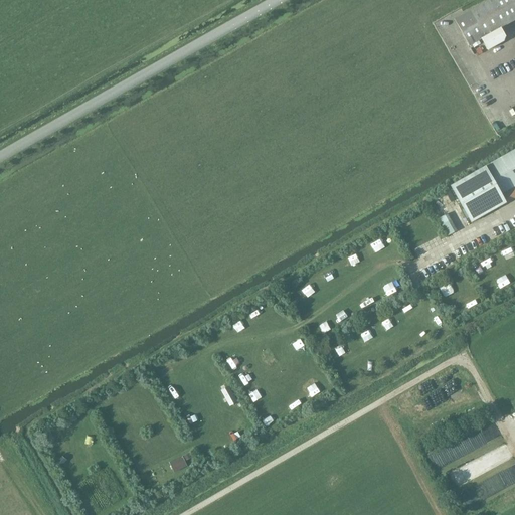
[(514,0),(488,0),(454,19),(469,46),(484,37),(490,49),(507,40),(508,35),(503,27),(514,20),(514,0)]
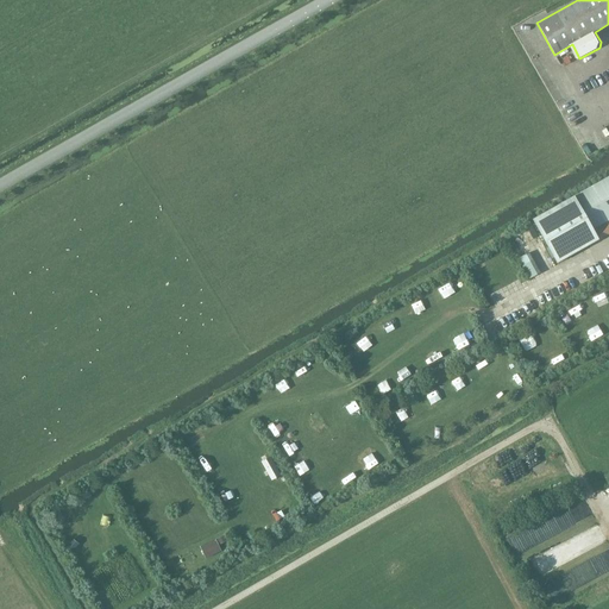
[(594,228),(608,219),(608,176),(575,195),(575,196),(533,219),(558,263),(600,239),(594,228)]
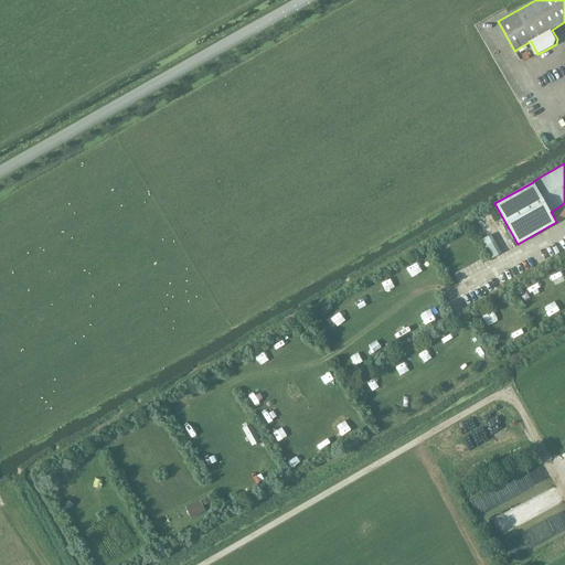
[(564,203),(551,212),(556,222),(564,216),(564,203)]
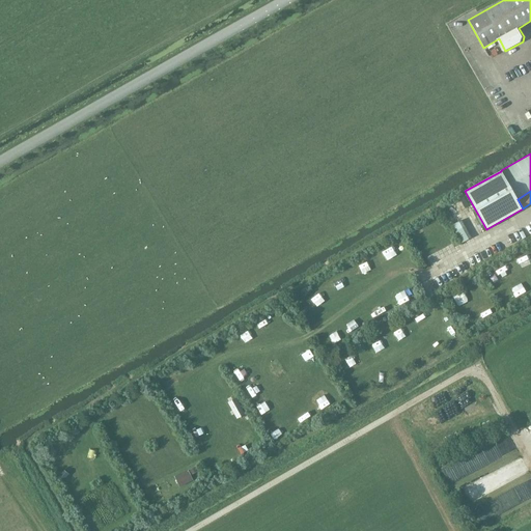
[(456,218),(446,222),(454,241),(464,236),(456,218)]
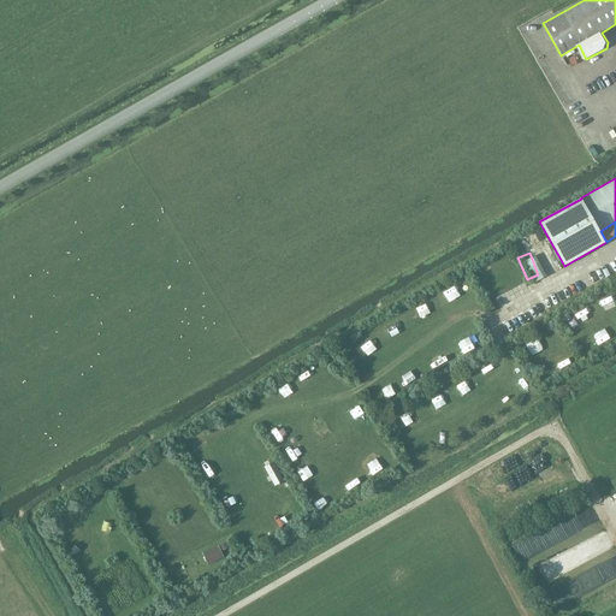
[(439,298),(452,291),(446,280),(433,288),(439,298)]
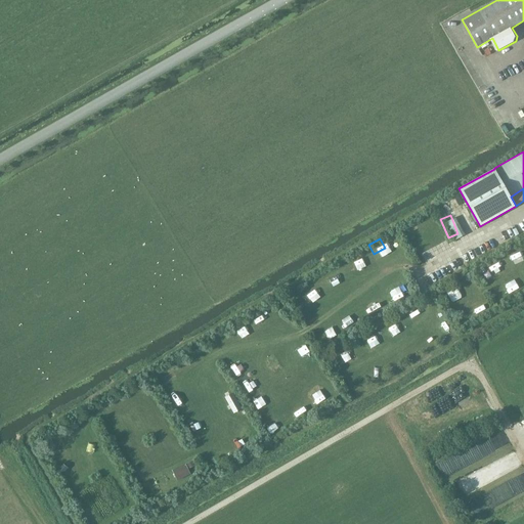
[(505,260),(511,257),(507,249),(500,252),(505,260)]
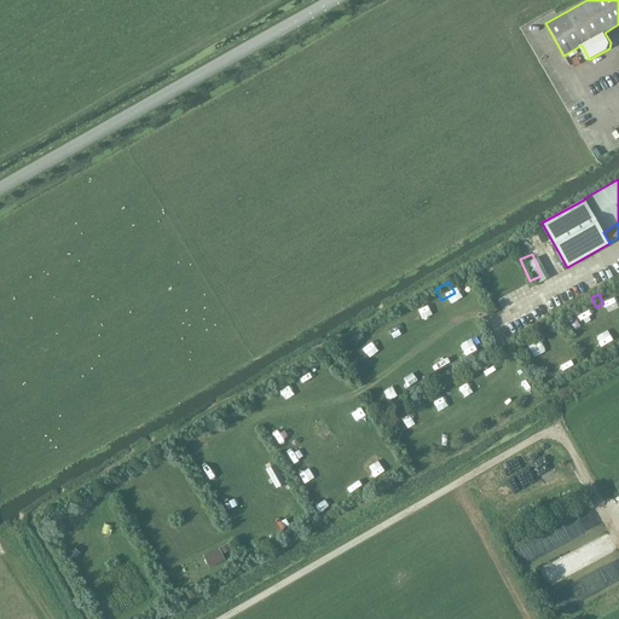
[(568,313),(577,329),(585,324),(576,310),(568,313)]
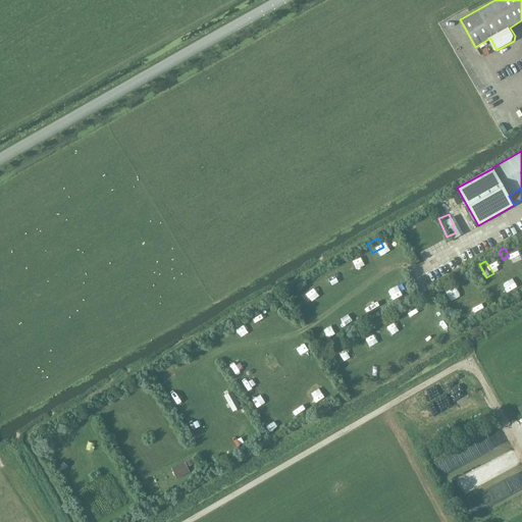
[(319,272),(320,278),(327,276),(325,270),(319,272)]
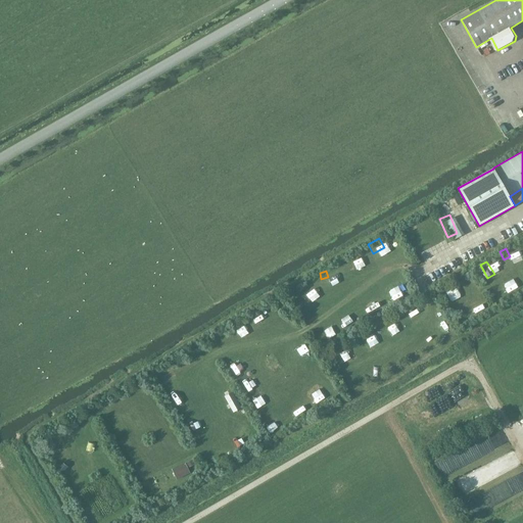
[(302,286),(294,290),(298,298),(306,294),(302,286)]
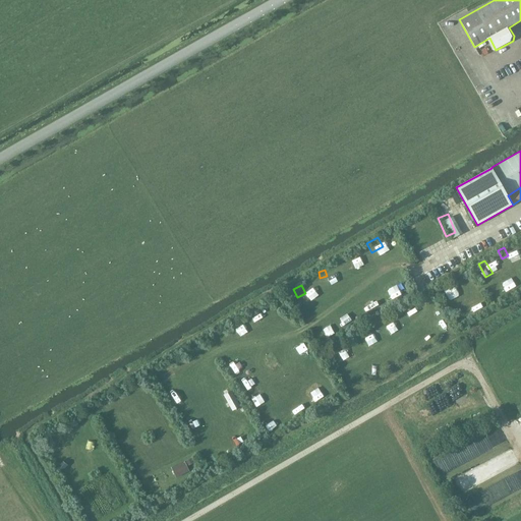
[(474,293),(465,299),(470,306),(479,301),(474,293)]
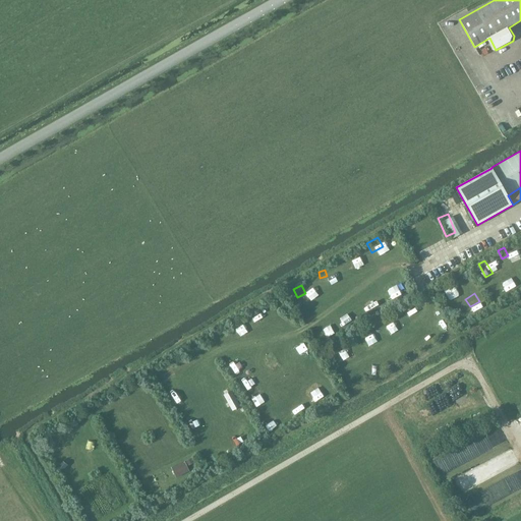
[(364,298),(366,308),(375,306),(372,296),(364,298)]
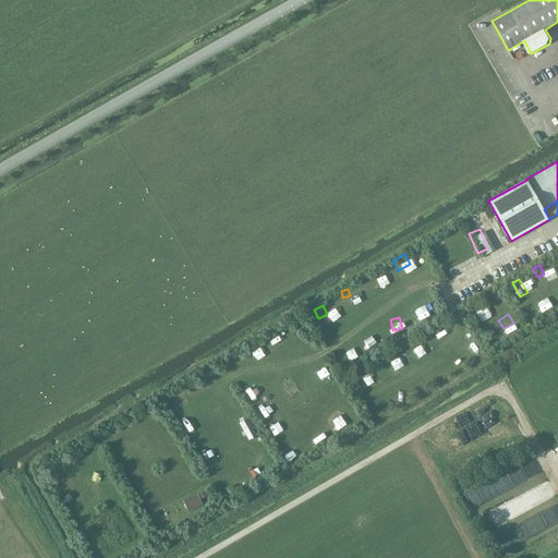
[(477,334),(482,342),(496,334),(492,326),(477,334)]
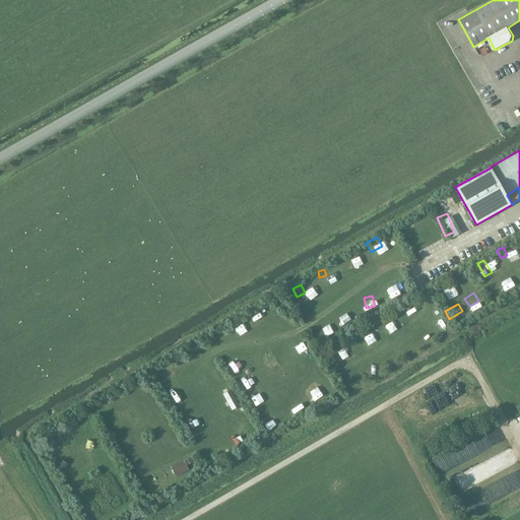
[(344,307),(339,309),(344,322),(349,320),(344,307)]
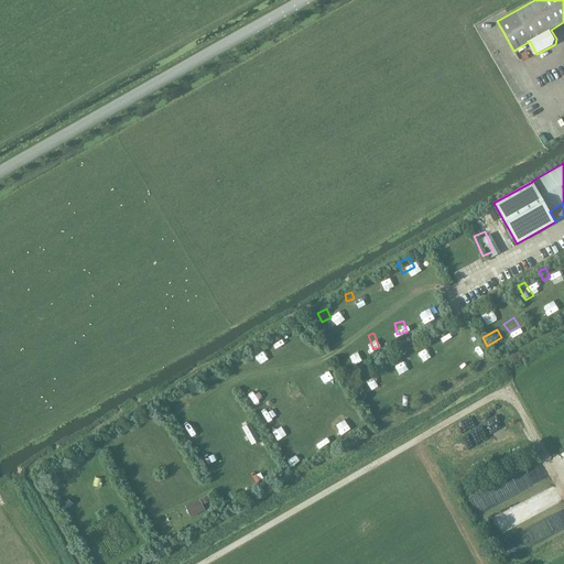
[(394,356),(400,366),(410,360),(404,350),(394,356)]
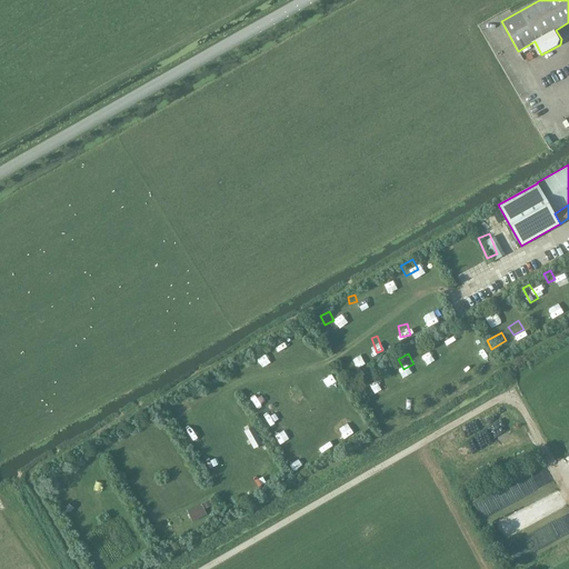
[(356,356),(349,360),(353,369),(361,365),(356,356)]
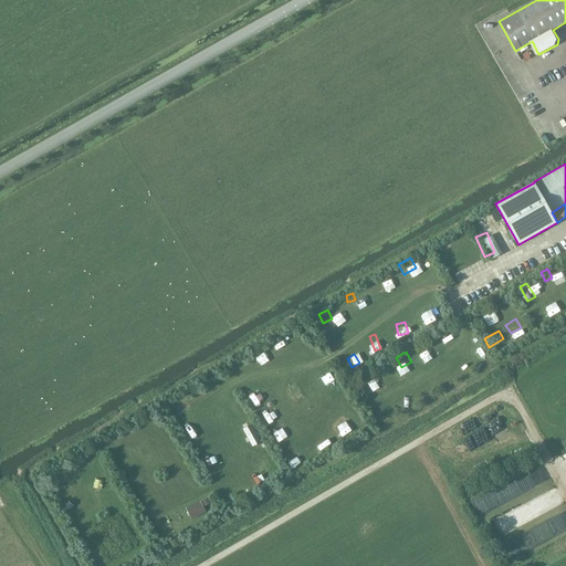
[(364,390),(373,385),(367,376),(358,380),(364,390)]
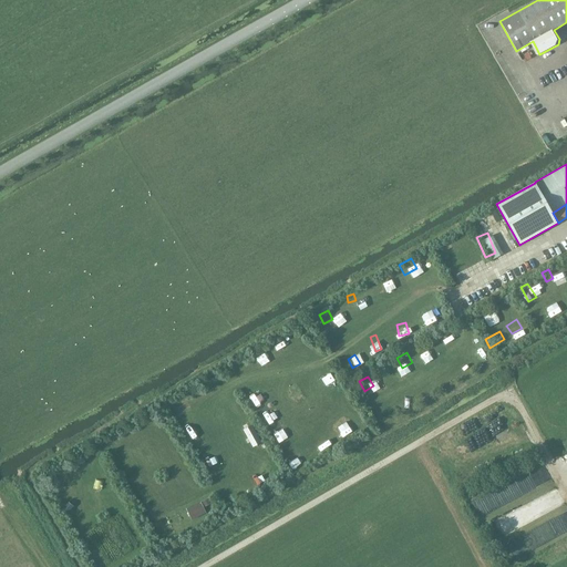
[(246,423),(240,426),(248,442),(254,439),(246,423)]
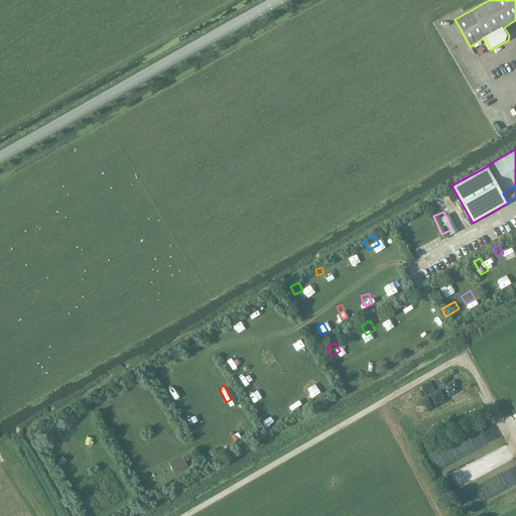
[(155,409),(146,412),(150,422),(159,418),(155,409)]
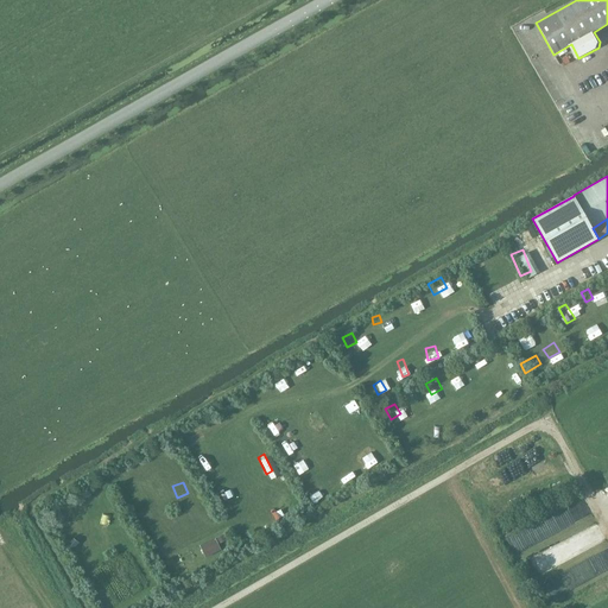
[(540,564),(599,539),(591,524),(533,548),(540,564)]
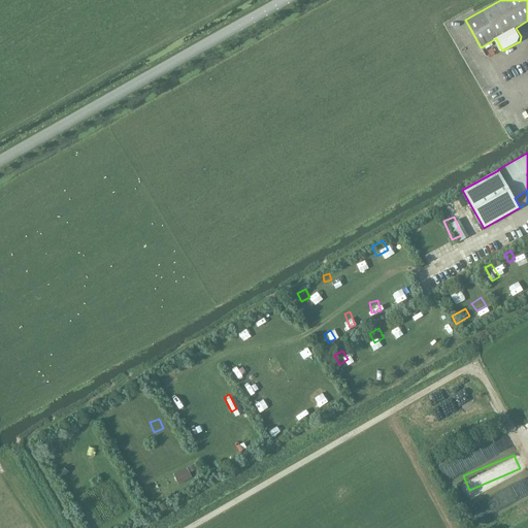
[(189,469),(184,475),(175,467),(168,474),(180,486),(193,472),(189,469)]
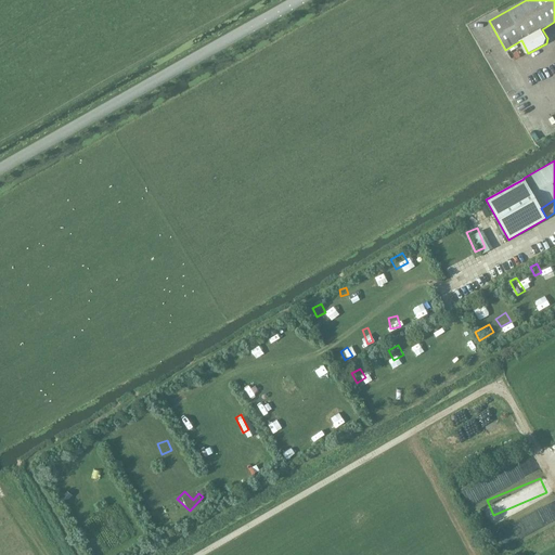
[(538,540),(554,534),(554,532),(554,527),(536,531),(538,540)]
